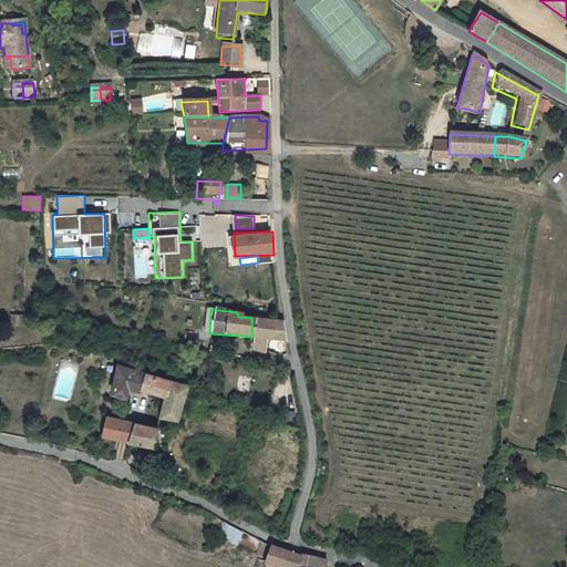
[(279,319),(251,318),(251,337),(253,350),(264,352),(264,337),(285,337),(279,319)]
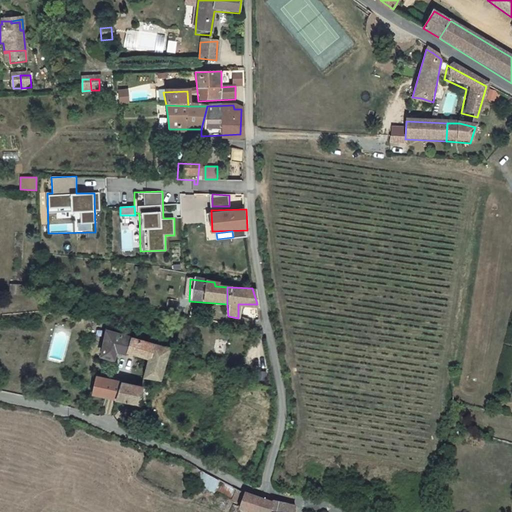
[(143,362),(147,345),(101,328),(95,356),(111,361),(113,352),(143,362)]
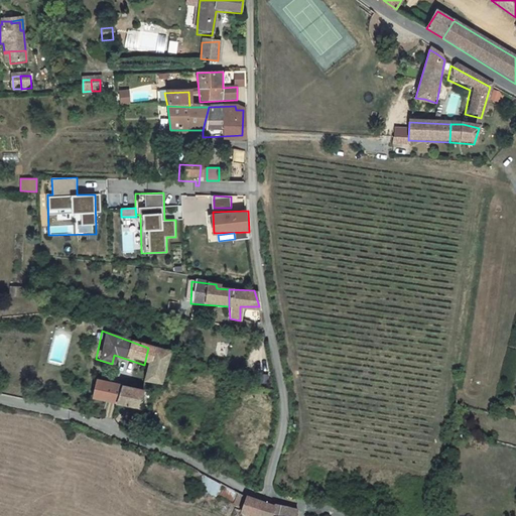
[(148,348),(144,365),(141,379),(155,383),(165,354),(148,348)]
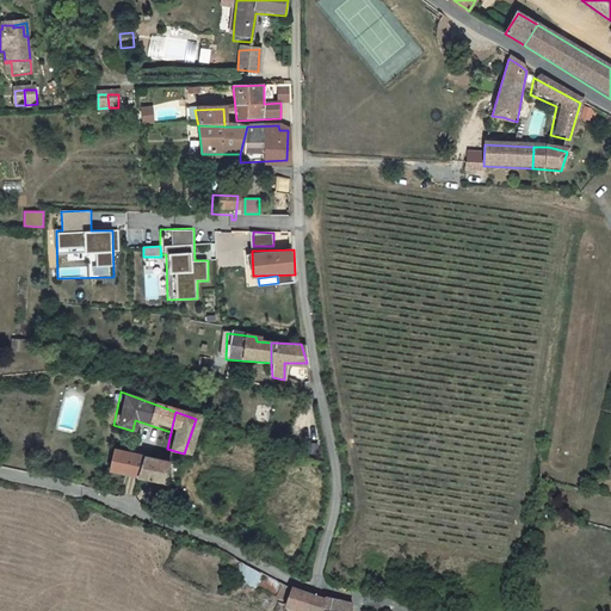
[(130,477),(135,458),(107,452),(104,471),(130,477)]
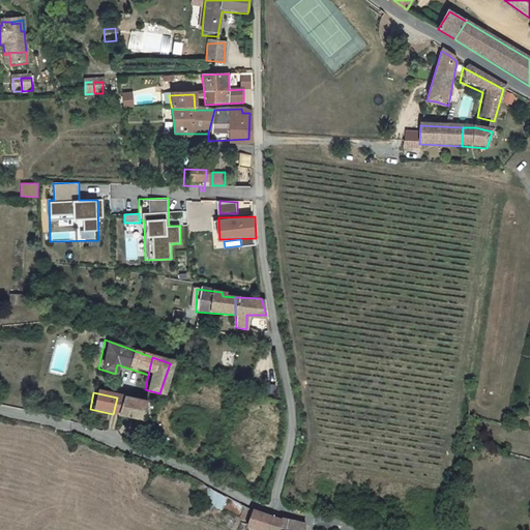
[(117,398),(113,414),(138,420),(140,412),(148,414),(150,406),(142,404),(117,398)]
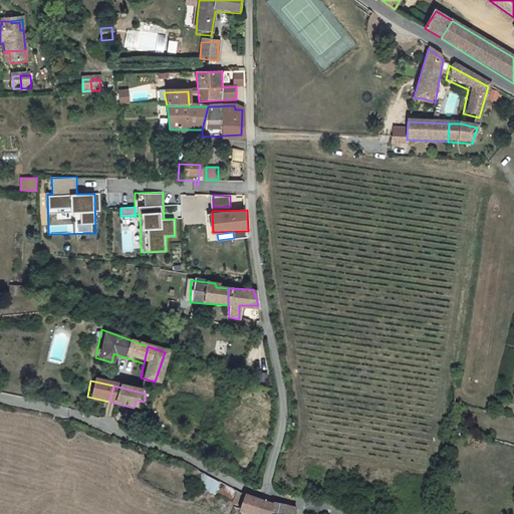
[(287,513),(288,509),(266,503),(246,496),(233,491),(230,500),(237,503),(234,511),(241,513),(287,513)]
